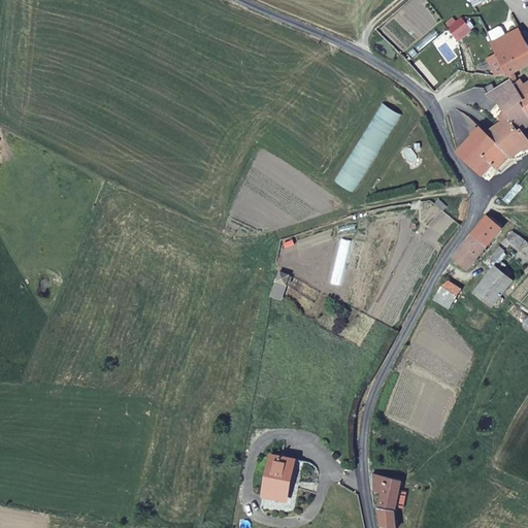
[(456,24),(442,36),(453,47),(466,35),(456,24)]
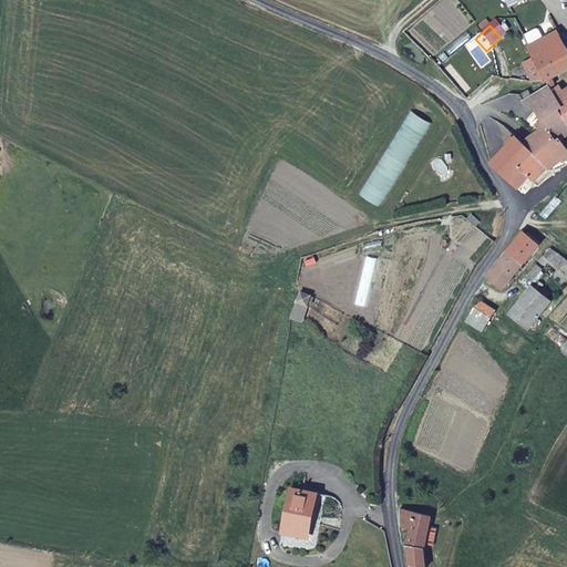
[(539,32),(537,31),(526,39),(533,50),(539,60),(548,54),(565,44),(558,31),(546,40),(539,32)]
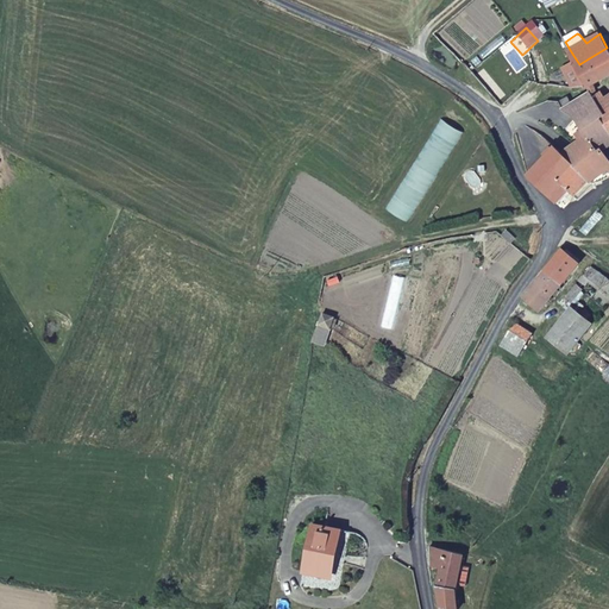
[(608,76),(608,50),(607,48),(589,58),(601,81),(608,76)]
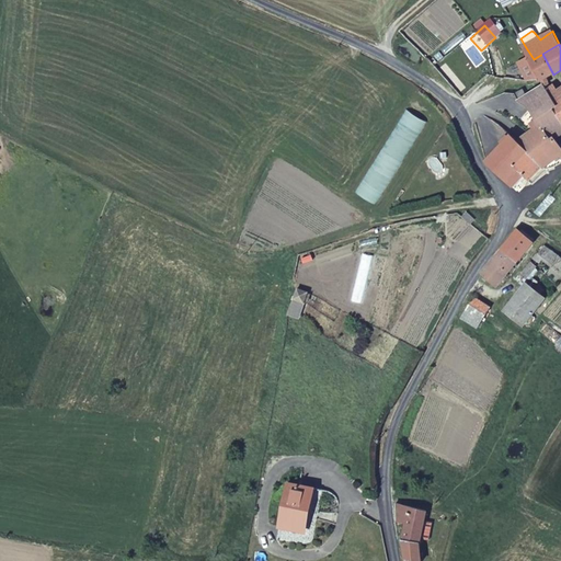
[(553,75),(542,54),(534,59),(531,60),(537,70),(541,79),(553,75)]
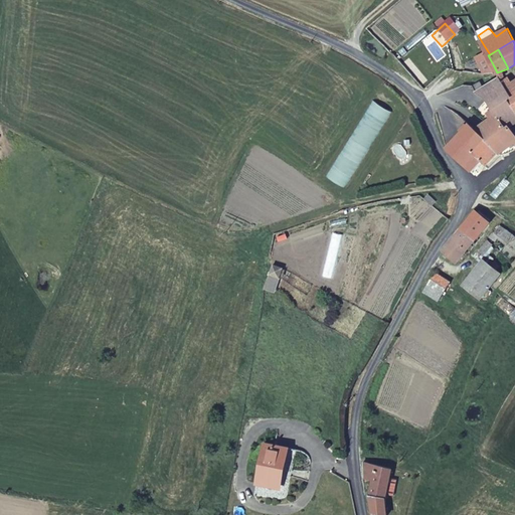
[(486,52),(477,56),(485,73),(497,72),(493,64),(488,55),(486,52)]
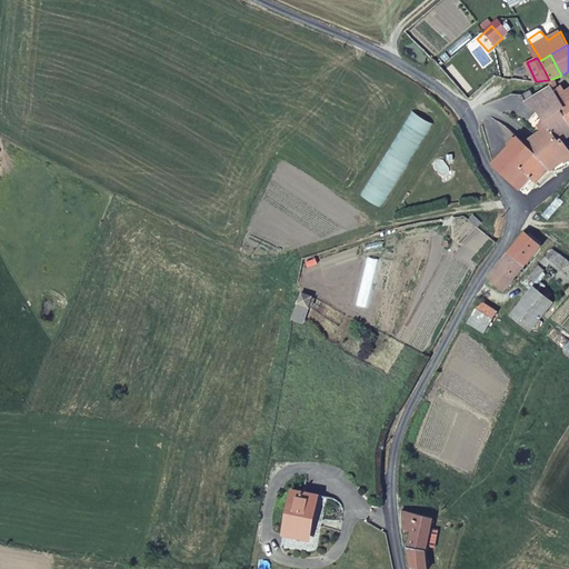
[(552,88),(568,113),(568,90),(565,95),(559,86),(552,88)]
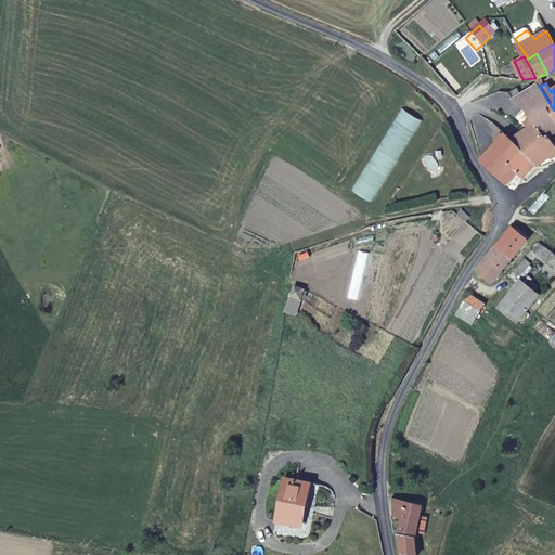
[(525,107),(532,120),(545,139),(547,137),(554,132),(554,111),(539,86),(515,99),(525,107)]
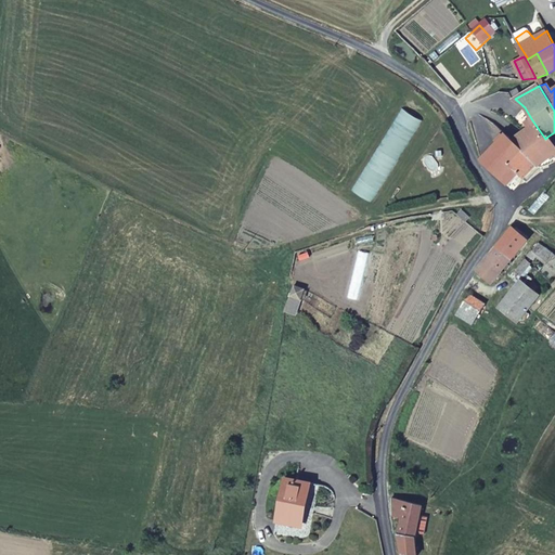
[(545,139),(532,120),(542,138),(525,151),(506,136),(536,164),(541,169),(551,166),(554,162),(554,150),(554,151),(545,139)]
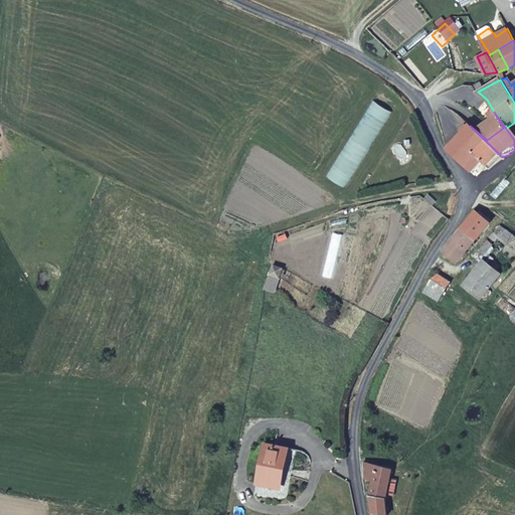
[(497,152),(470,126),(449,148),(472,171),(480,161),(485,165),(497,152)]
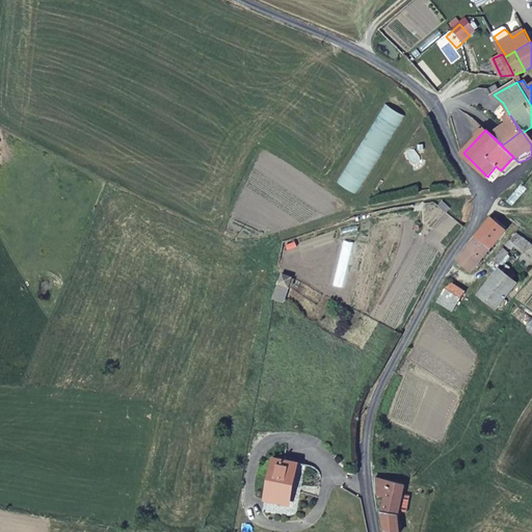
[(491,220),(457,260),(472,272),(484,259),(482,258),(505,231),(491,220)]
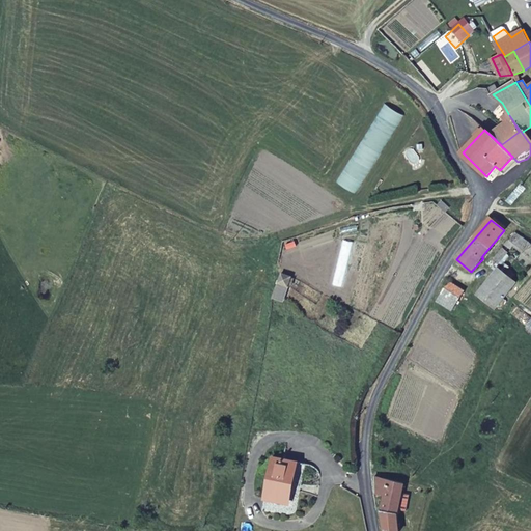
[(486,281),(478,292),(497,308),(516,282),(506,274),(511,267),(505,262),(488,283),(486,281)]
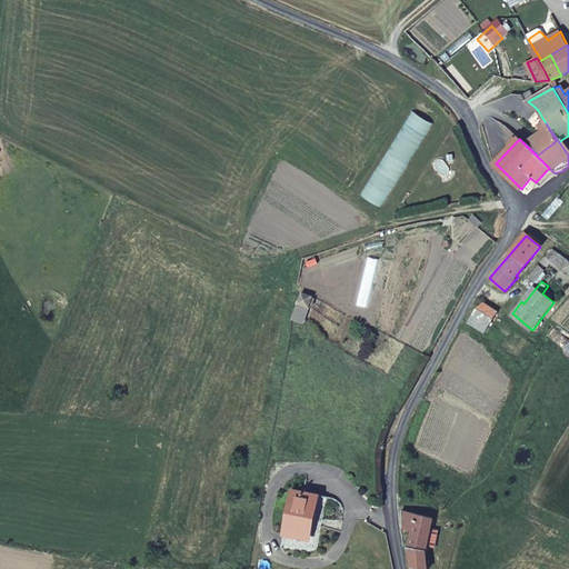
[(305,325),(313,298),(303,292),(293,320),(305,325)]
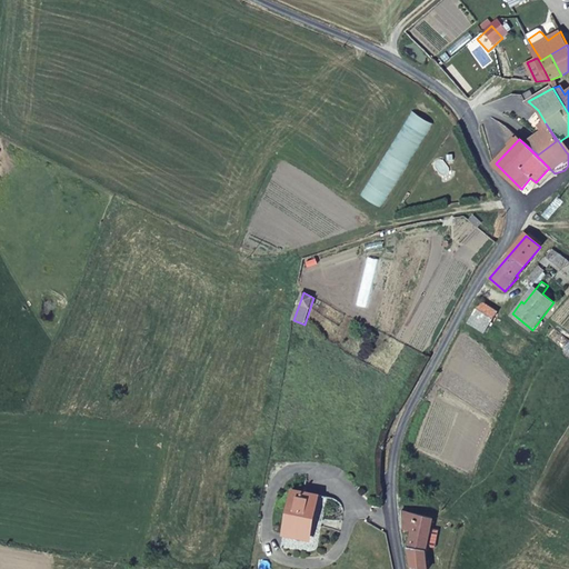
[(482,332),(491,319),(495,312),(479,302),(467,322),(482,332)]
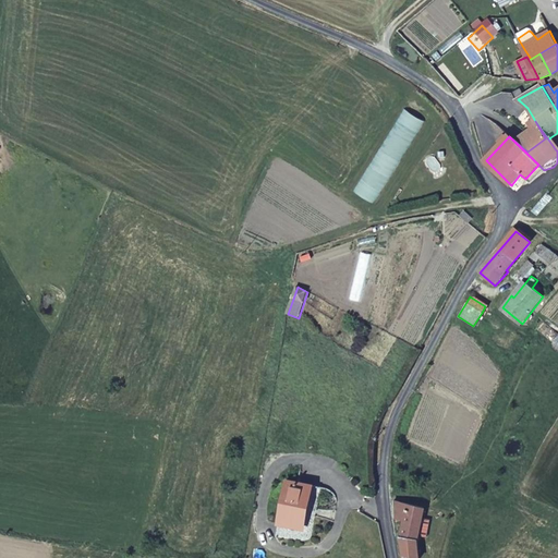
[(303,530),(313,487),(288,483),(279,524),(303,530)]
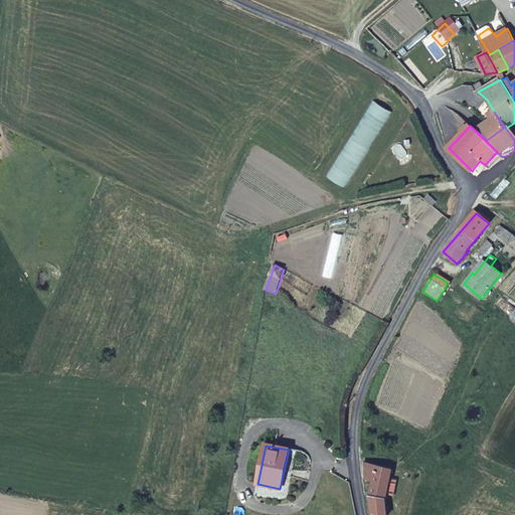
[(393,462),(383,459),(382,466),(363,463),(365,478),(373,480),(371,494),(373,514),(379,514),(387,514),(387,490),(393,462)]
